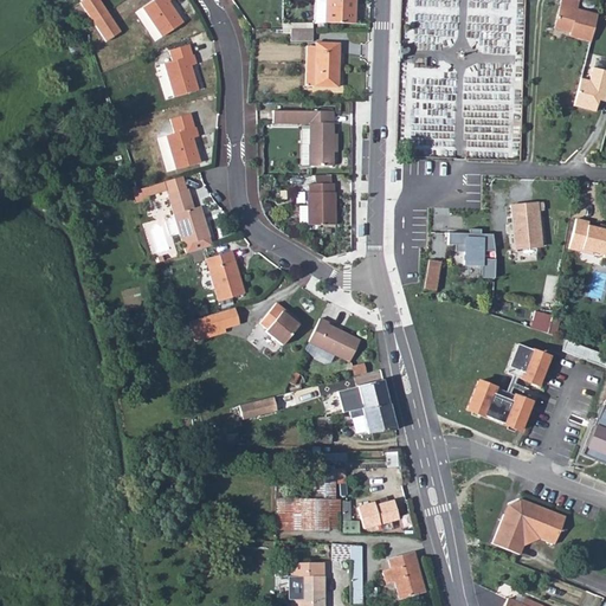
[(107,13),(98,0),(84,0),(79,2),(92,23),(107,13)]
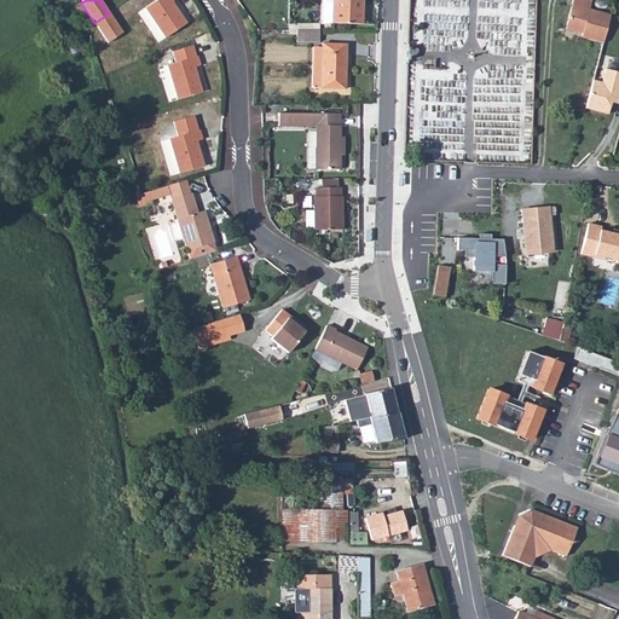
[(157,0),(145,9),(166,38),(186,24),(172,3),(174,0),(157,0)]
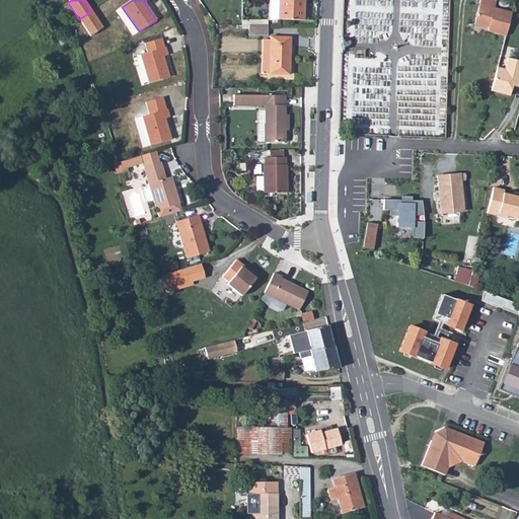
[(269,20),(278,20),(278,0),(270,0),(269,20)]
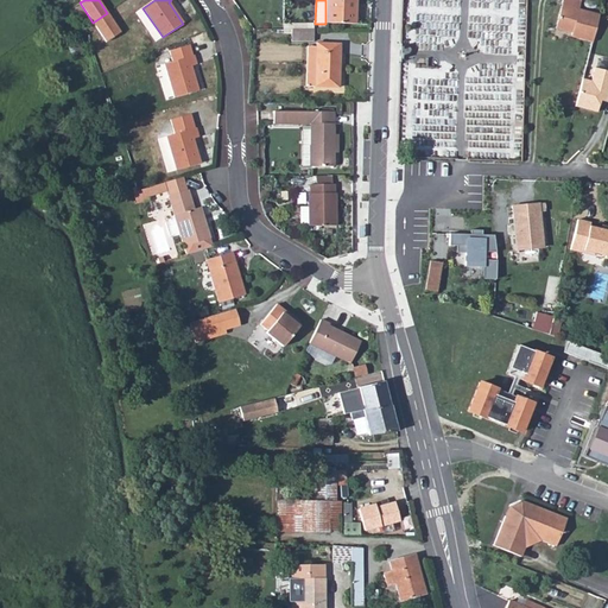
[(325,0),(325,24),(356,24),(356,0),(325,0)]
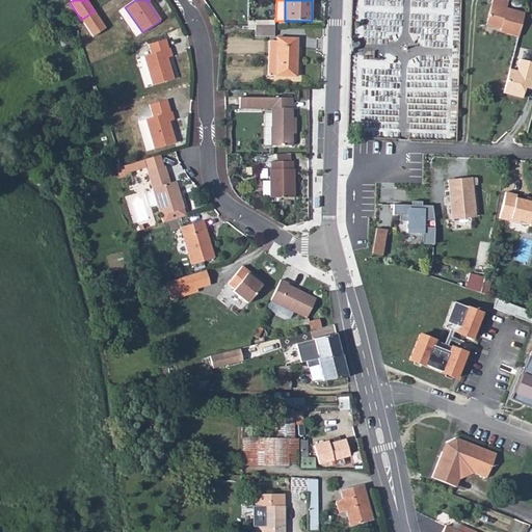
[(519,37),(525,14),(507,8),(508,1),(505,0),(491,0),(486,25),(496,28),(496,26),(501,27),(500,32),(519,37)]
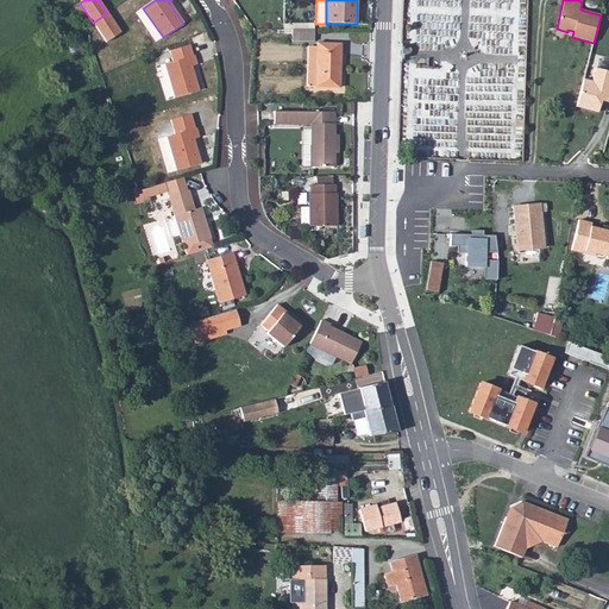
[(106,43),(120,32),(107,13),(93,23),(106,43)]
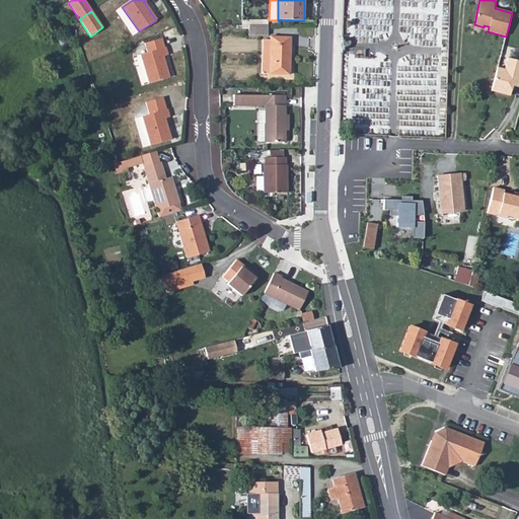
[(268,20),(242,20),(242,28),(248,28),(248,35),(268,35),(268,20)]
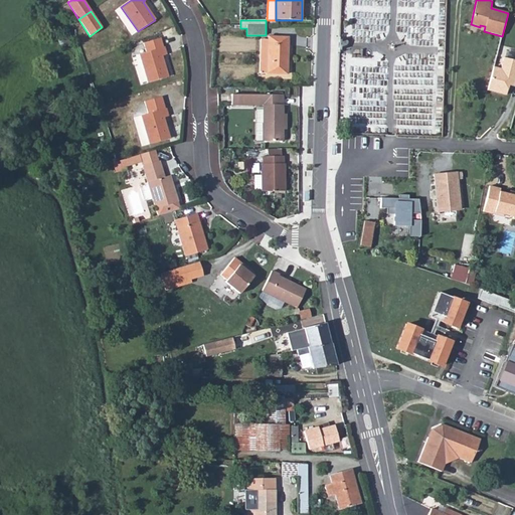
[(288,37),(269,37),(268,39),(261,39),(260,73),(287,74),(288,37)]
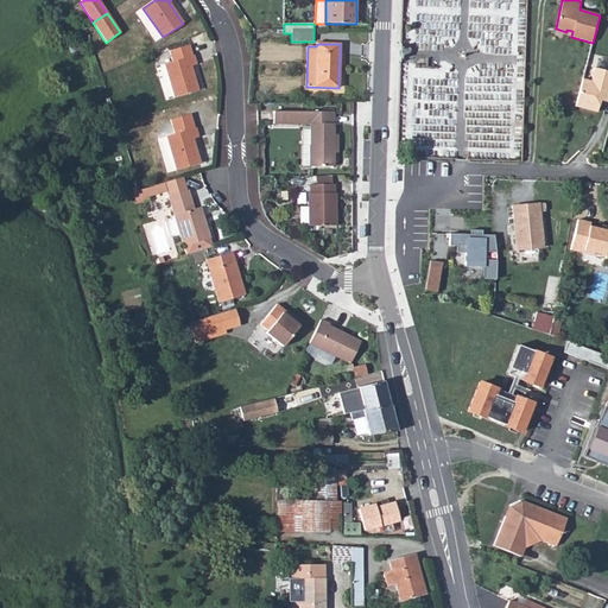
[(189,45),(169,51),(172,62),(164,64),(175,97),(198,92),(190,67),(197,65),(194,56),(192,56),(189,45)]
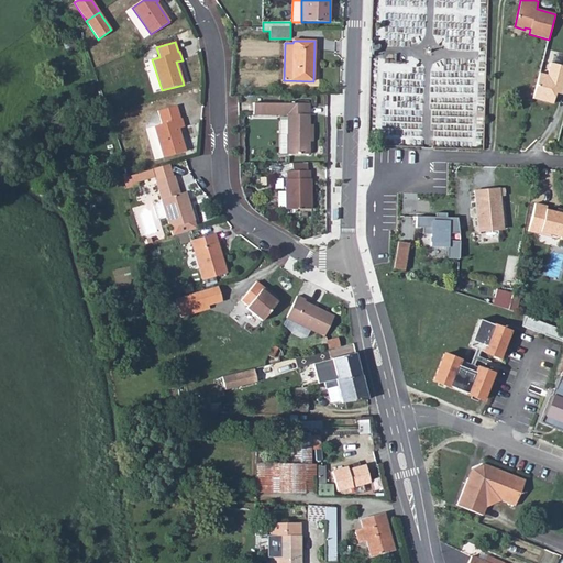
[(562,66),(551,63),(548,76),(539,74),(533,98),(553,103),(556,90),(562,91),(562,88),(562,66)]
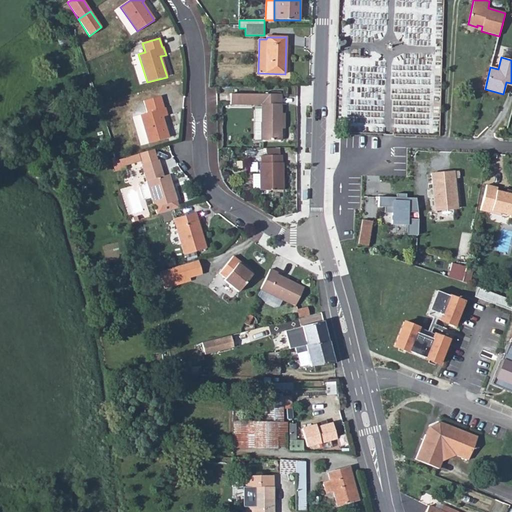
[(281,94),(230,94),(230,104),(262,104),(262,108),(262,123),(254,123),(254,140),(281,140),(281,129),(281,114),(281,94)]
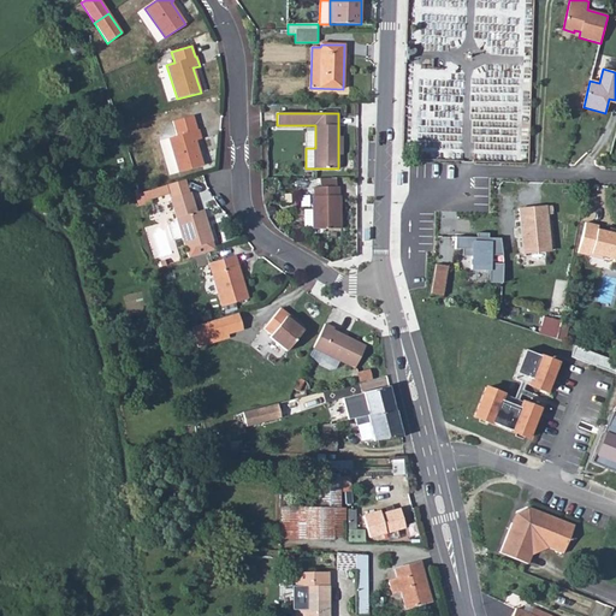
[(178,173),(202,166),(195,141),(201,140),(199,130),(197,130),(193,116),(172,122),(177,136),(169,138),(178,173)]
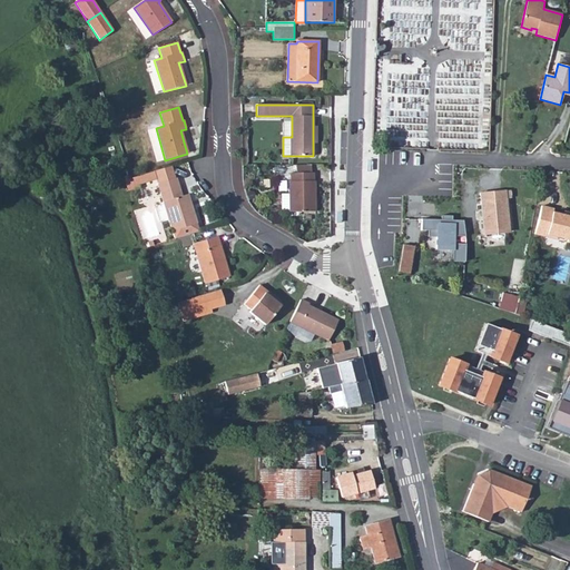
[(203,146),(202,156),(213,156),(213,147),(203,146)]
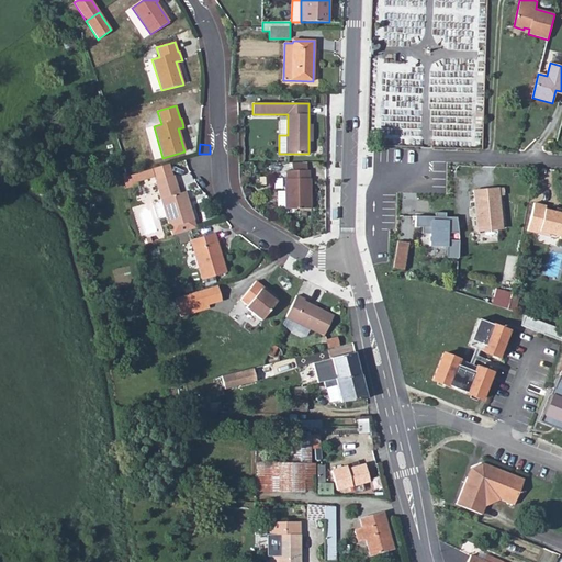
[(154,178),(155,182),(172,177),(169,165),(152,169),(154,178)]
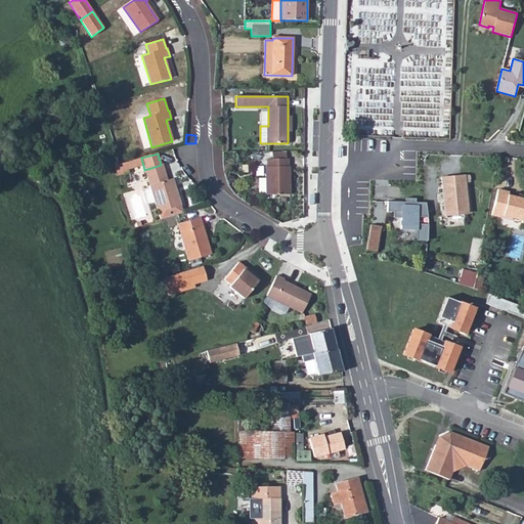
[(128,173),(127,170),(143,166),(141,158),(121,163),(123,174),(128,173)]
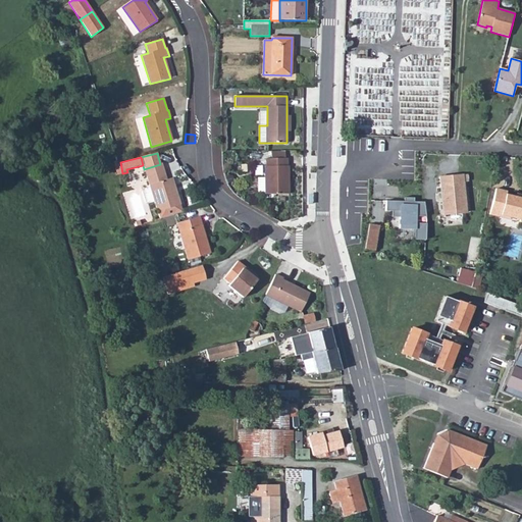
[(289,166),(288,166),(288,158),(285,158),(271,159),(266,159),(266,166),(264,166),(265,195),(289,194),(289,166)]
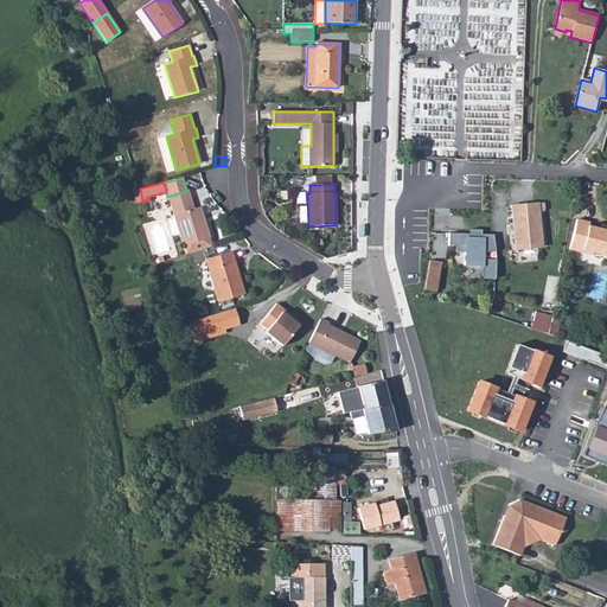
[(193,209),(187,190),(186,191),(167,197),(183,246),(184,246),(186,255),(212,247),(206,227),(204,227),(198,208),(193,209)]
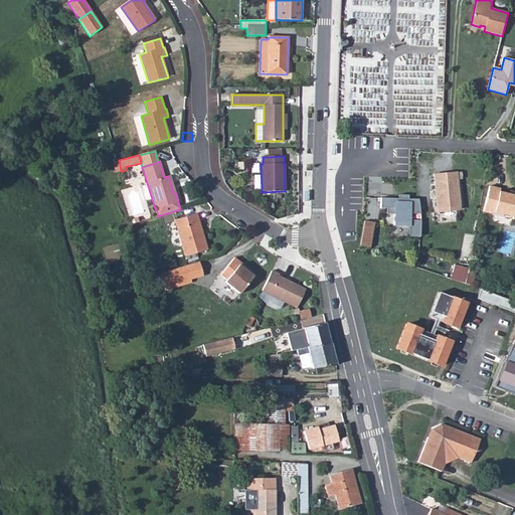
[(461,172),(434,175),(435,185),(438,185),(440,212),(461,210),(459,179),(462,179),(461,172)]
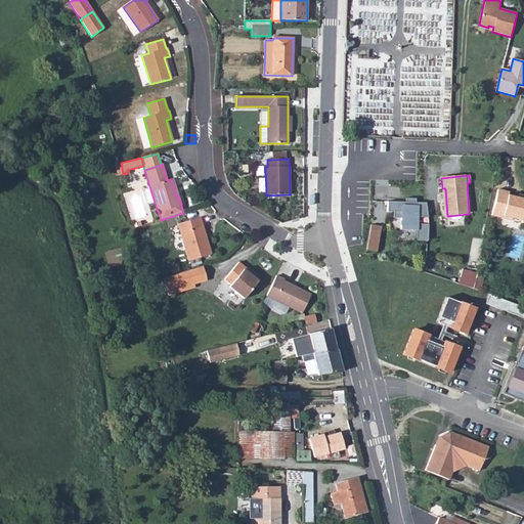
[(519,200),(519,199),(517,198),(508,195),(509,192),(497,189),(491,215),(503,218),(503,216),(513,218),(522,220),(521,222),(523,223),(523,195),(522,201),(519,200)]
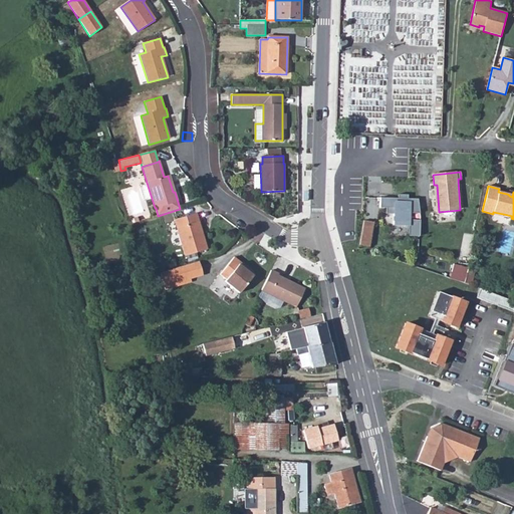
[(398,198),(379,197),(378,208),(386,208),(386,214),(393,214),(392,225),(409,226),(409,236),(418,236),(419,220),(410,220),(410,213),(419,213),(418,199),(408,198),(408,196),(398,195),(398,198)]
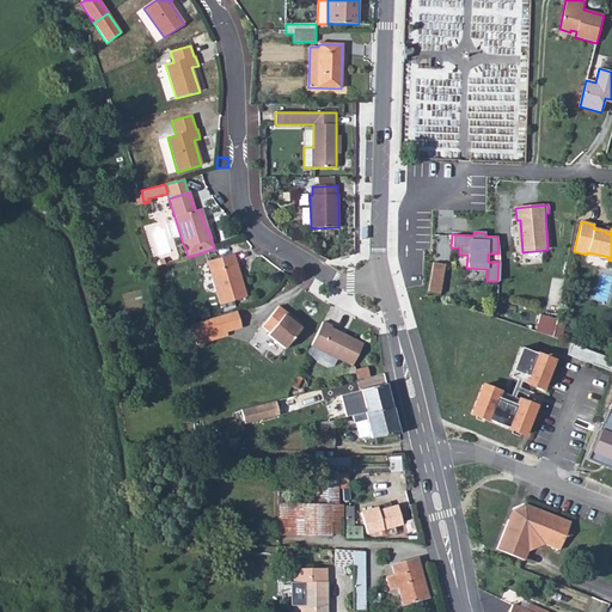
[(220,305),(246,298),(233,255),(207,262),(220,305)]
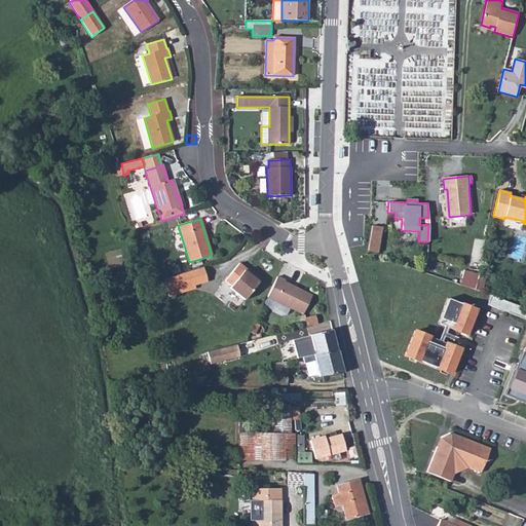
[(382,227),(373,226),(368,251),(378,253),(382,227)]
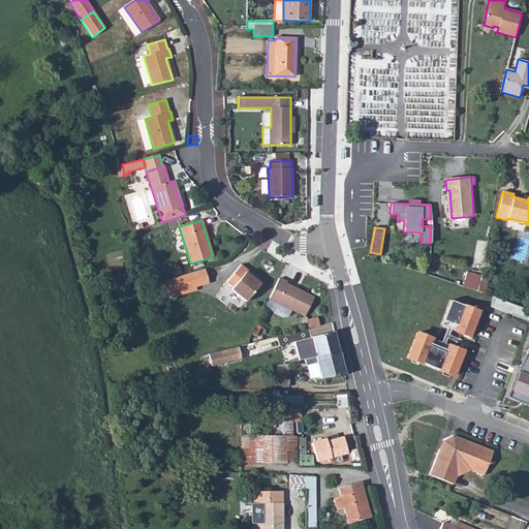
[(248,271),(241,265),(226,282),(232,287),(231,289),(246,302),(260,284),(246,273),(248,271)]
